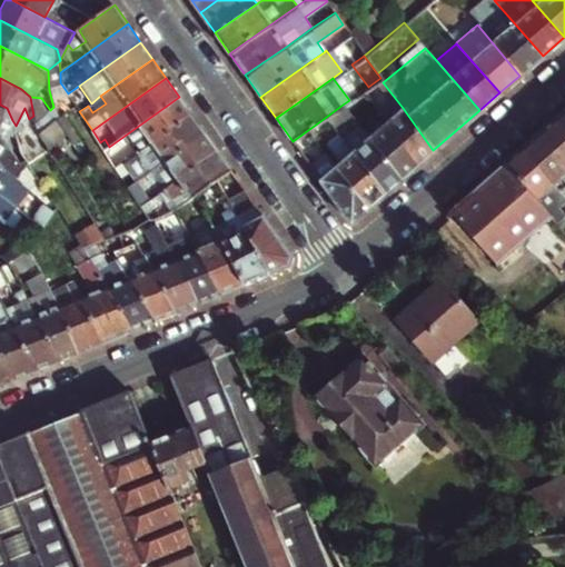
[(418,163),(433,150),(403,108),(392,117),(368,87),(359,92),(380,118),(385,123),(418,163)]
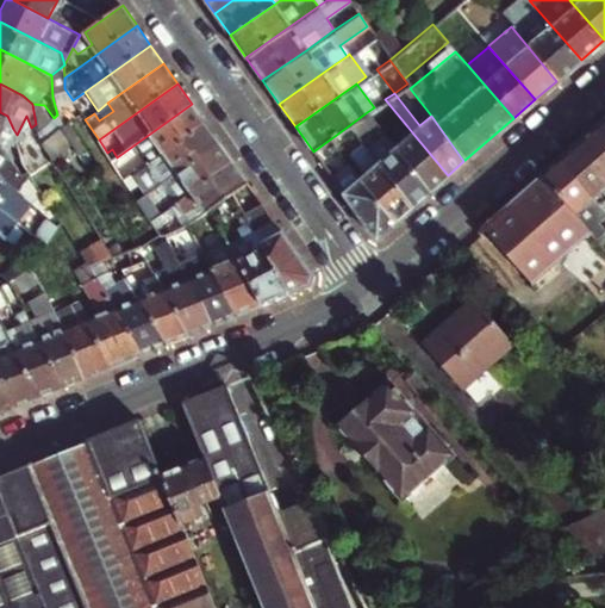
[(430,190),(448,175),(412,132),(406,137),(403,131),(407,126),(385,99),(374,107),(367,112),(374,122),(395,147),(430,190)]
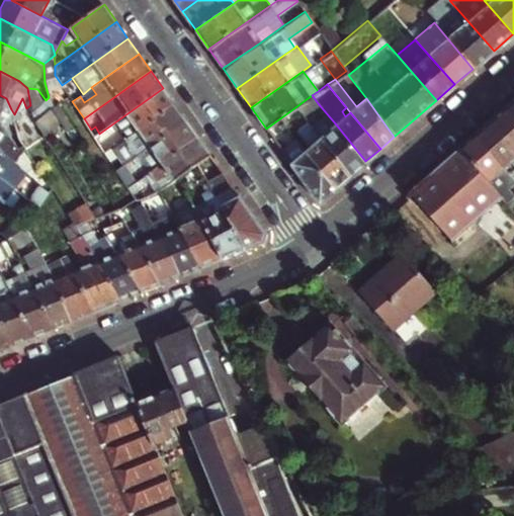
[(106,153),(122,142),(175,105),(163,88),(113,123),(118,132),(100,144),(106,153)]
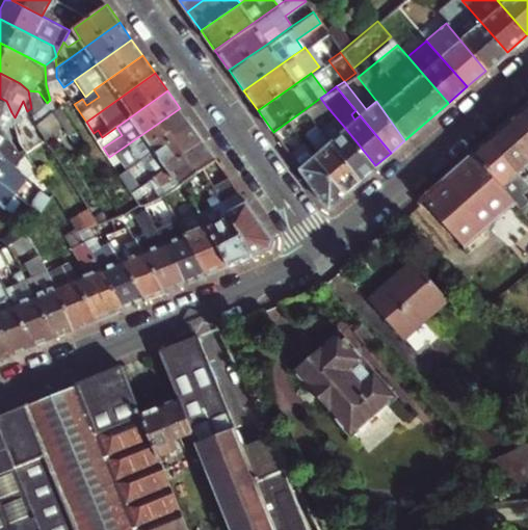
[(9,118),(11,112),(6,101),(0,98),(0,116),(1,114),(9,118)]
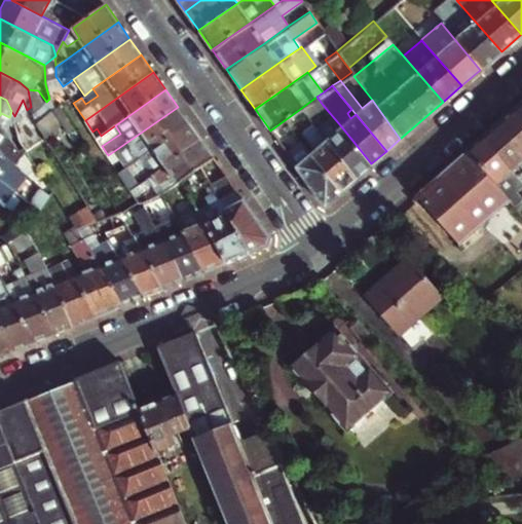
[(300,109),(307,117),(323,105),(317,97),(300,109)]
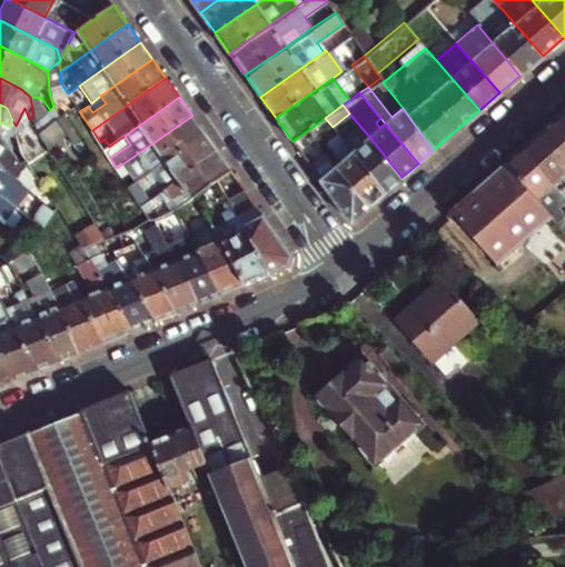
[(57,117),(53,107),(50,110),(48,111),(53,119),(57,117)]
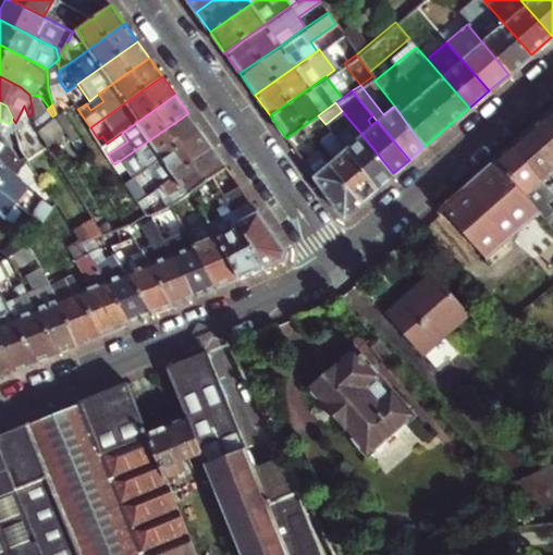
[(552,106),(542,115),(552,127),(552,106)]
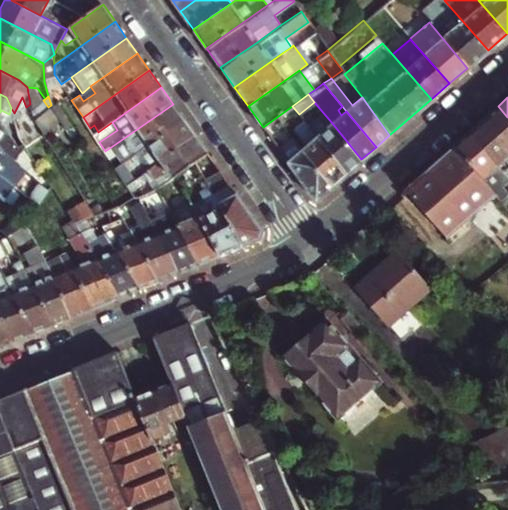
[(66,128),(72,124),(57,100),(51,105),(66,128)]
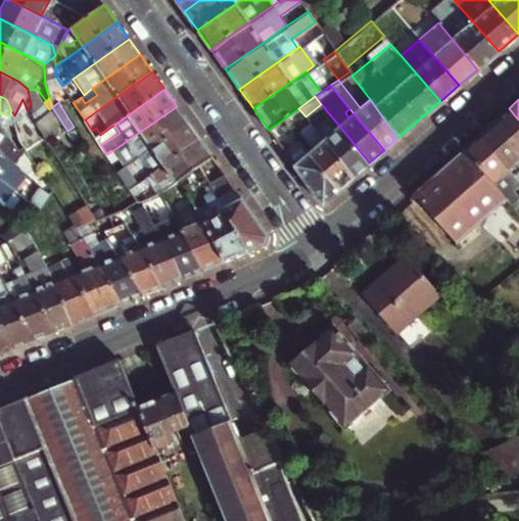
[(135,159),(139,156),(188,123),(177,106),(124,143),(135,159)]
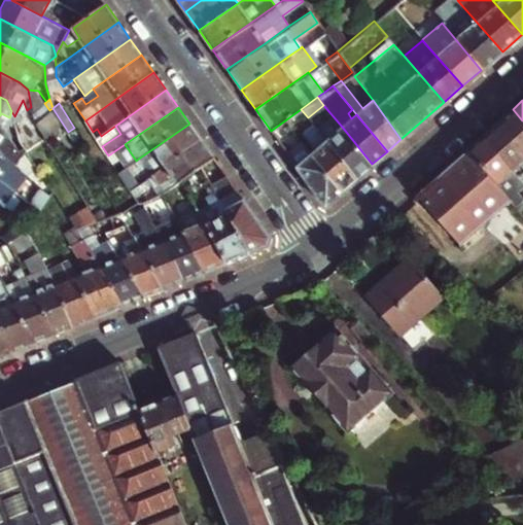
[(33,112),(36,123),(44,116),(37,108),(33,112)]
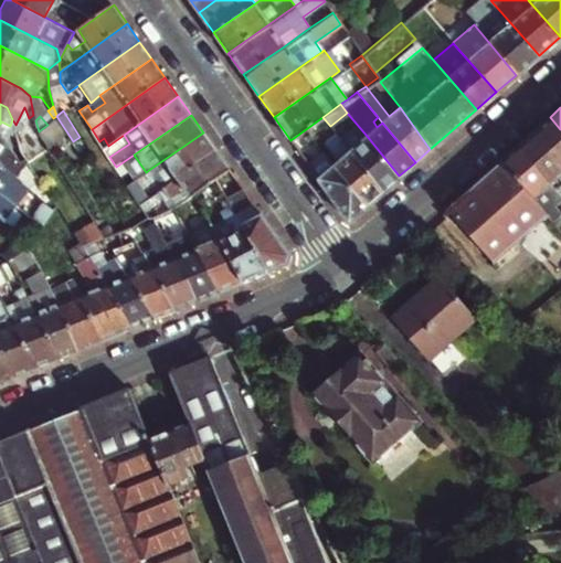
[(560,129),(550,117),(535,131),(560,162),(560,129)]
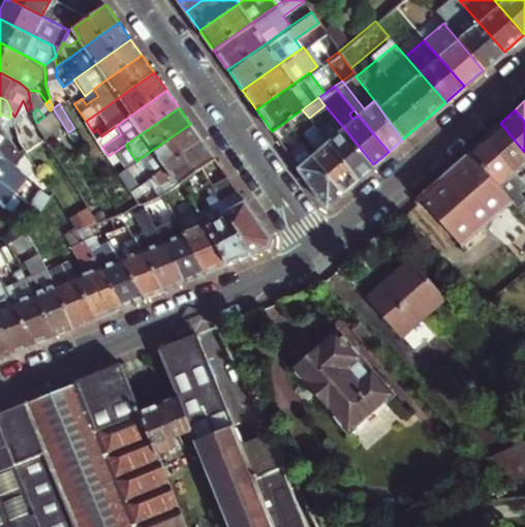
[(341,192),(358,179),(327,141),(312,122),(304,129),(319,147),(311,154),(341,192)]
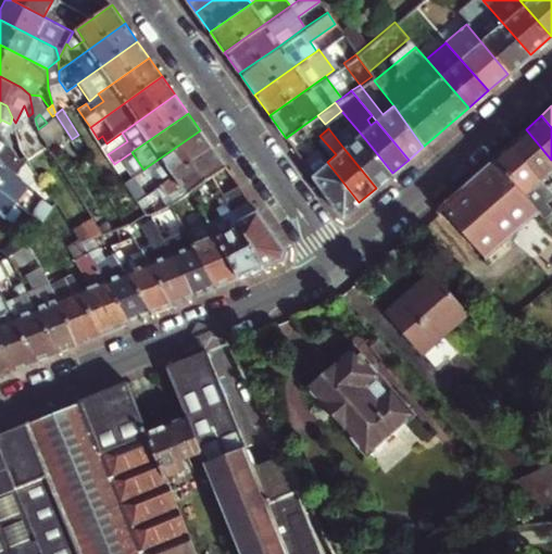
[(551,160),(526,129),(510,143),(541,179),(551,171),(551,160)]
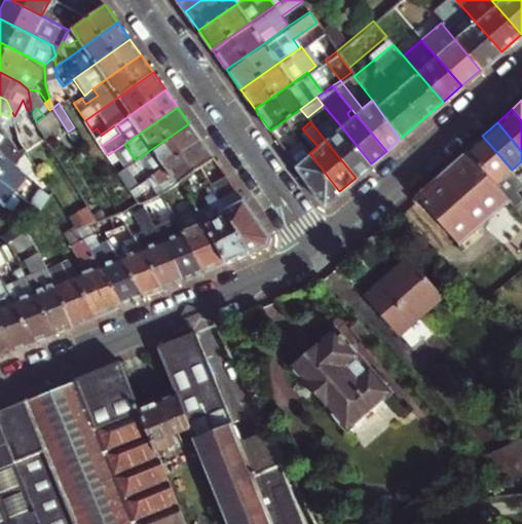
[(144,172),(148,180),(202,142),(189,123),(140,157),(148,169),(144,172)]
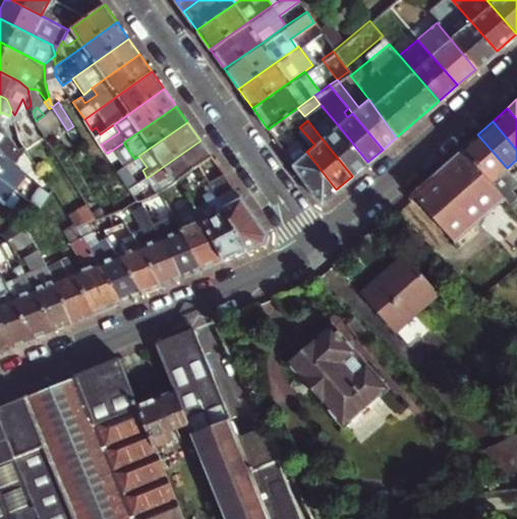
[(352,176),(367,162),(338,125),(322,138),(352,176)]
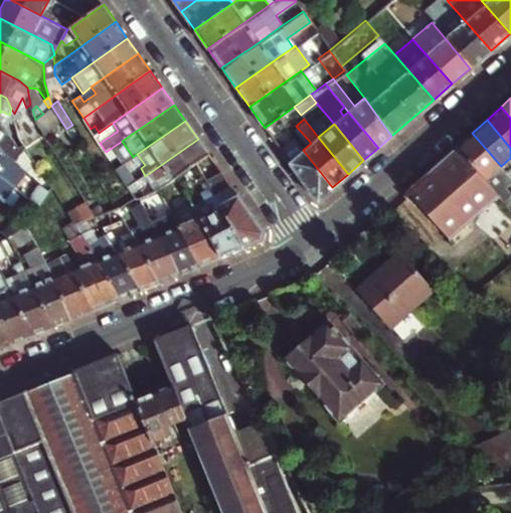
[(24,143),(28,141),(24,133),(20,135),(24,143)]
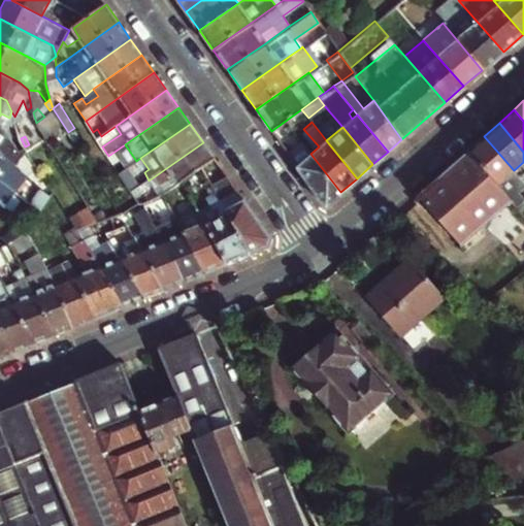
[(325,205),(340,192),(310,154),(302,161),(299,157),(302,154),(289,136),(280,143),(325,205)]
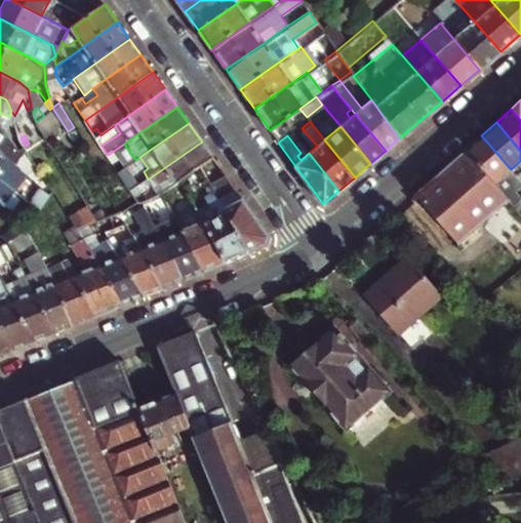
[(518,177),(511,169),(481,135),(465,150),(502,192),(518,177)]
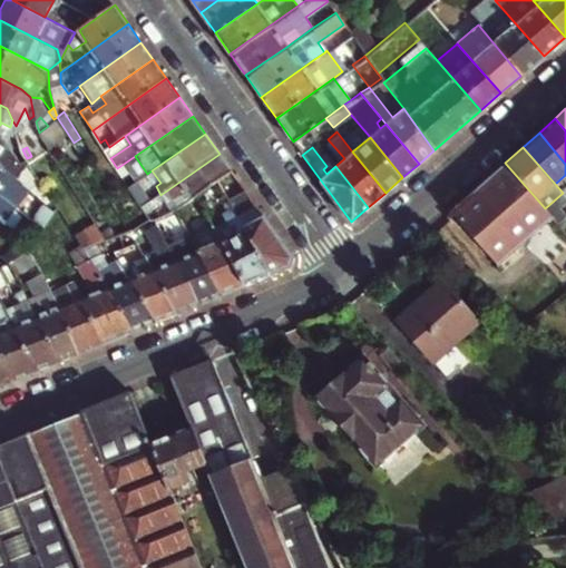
[(192,199),(212,186),(233,172),(220,154),(160,195),(159,196),(172,214),(172,213),(192,199)]
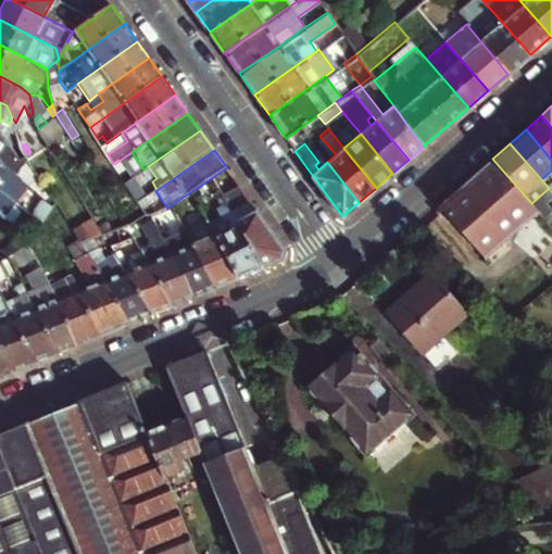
[(439,205),(485,257),(539,211),(531,203),(492,159),(439,205)]
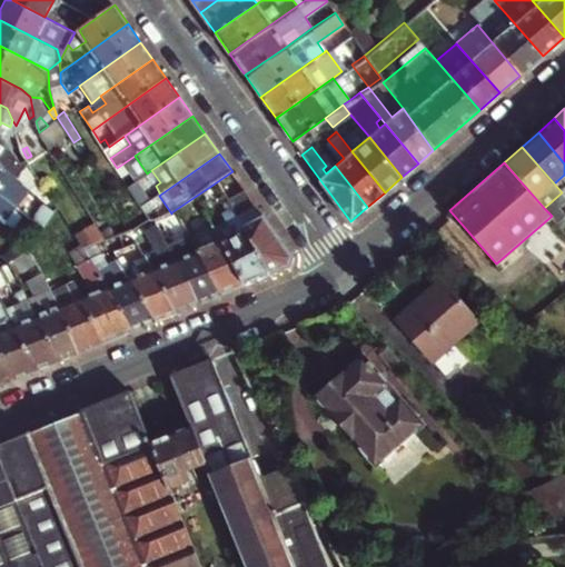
[(286,265),(290,255),(233,171),(211,186),(228,211),(267,272),(286,265)]
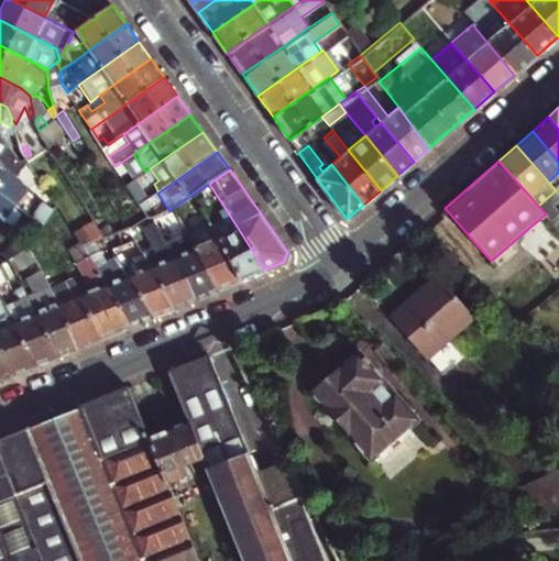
[(149,196),(150,195),(138,177),(128,184),(139,201),(149,196)]
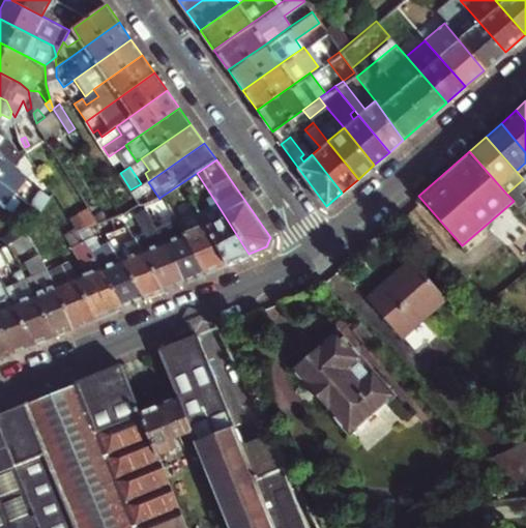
[(141,204),(151,201),(140,184),(130,189),(141,204)]
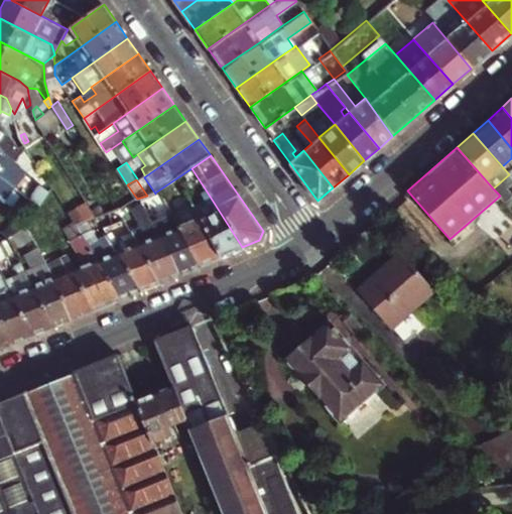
[(199,265),(220,256),(187,204),(173,180),(155,193),(160,202),(199,265)]
